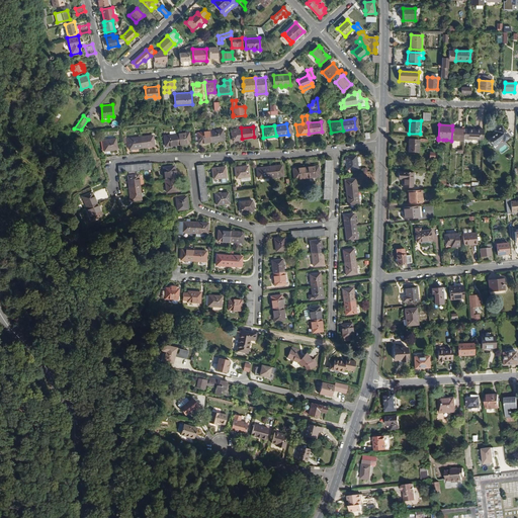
[(498,134),(489,140),(494,146),(503,140),(504,142),(510,137),(503,126),(496,131),(498,134)]
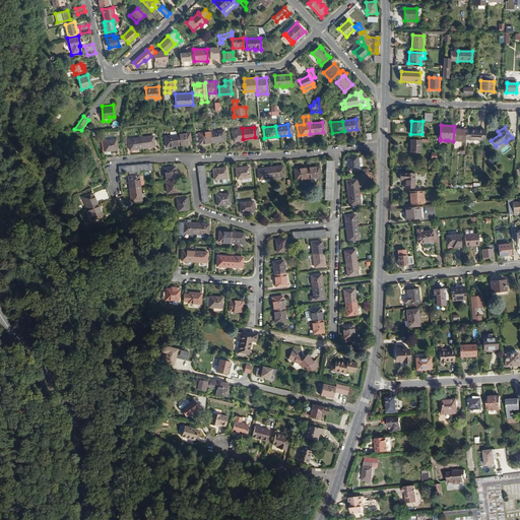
[(243,139),(242,128),(229,130),(231,141),(243,139)]
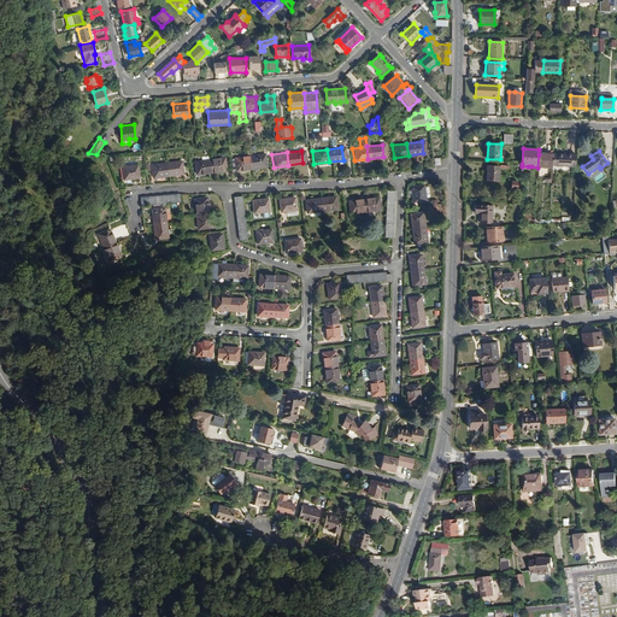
[(263,166),(262,153),(246,156),(248,168),(263,166)]
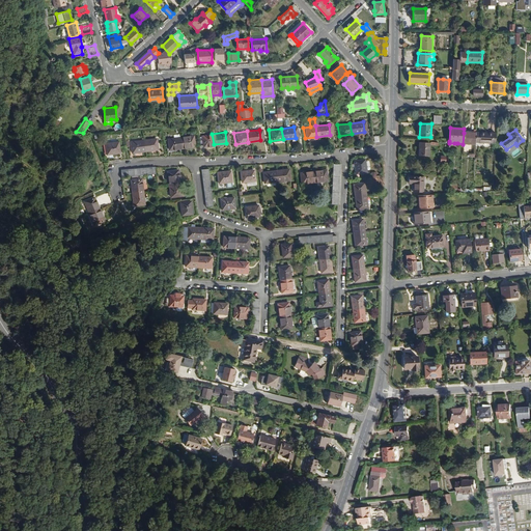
[(476,143),(476,133),(464,133),(463,144),(476,144),(476,143)]
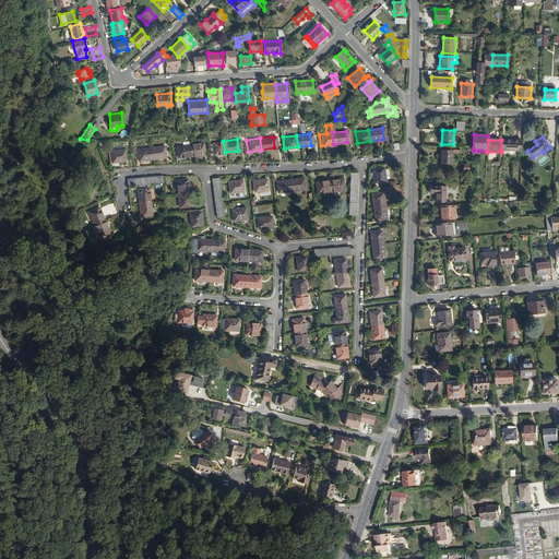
[(522,152),(522,141),(501,140),(501,151),(522,152)]
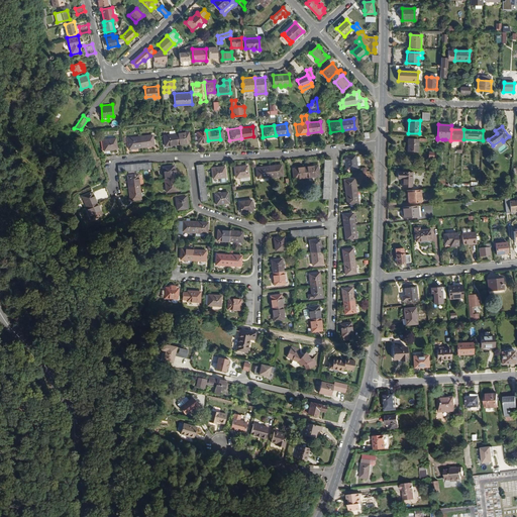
[(208,140),(206,130),(194,131),(196,142),(208,140)]
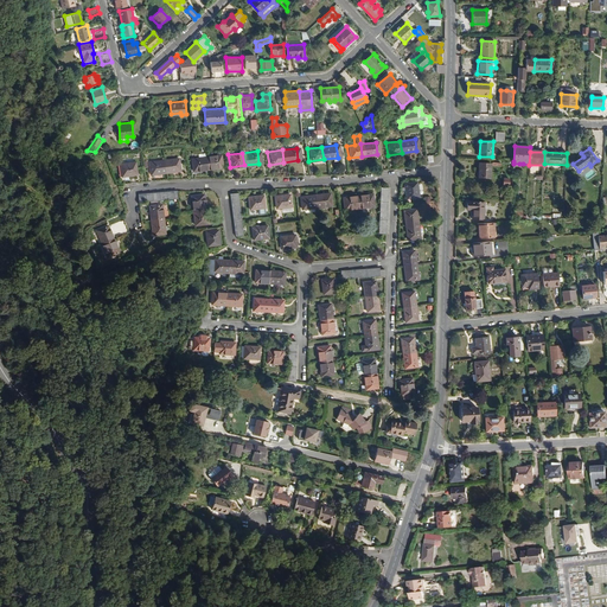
[(219,166),(218,154),(203,157),(204,168),(219,166)]
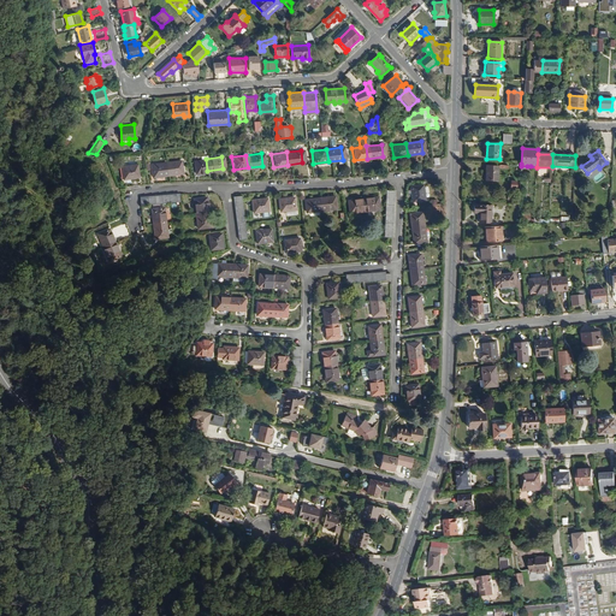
[(179,172),(178,159),(163,161),(165,175),(179,172)]
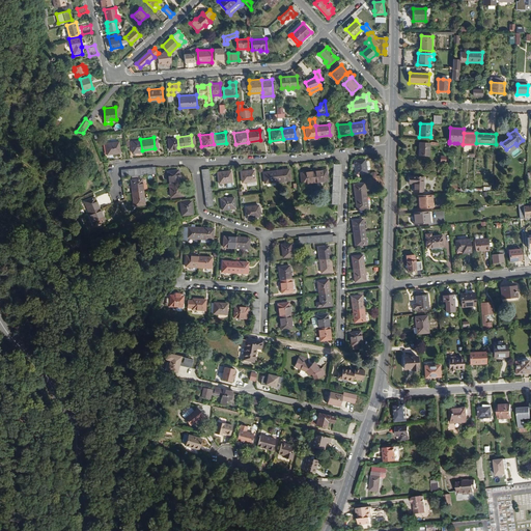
[(178,147),(177,137),(171,138),(165,138),(166,149),(178,147)]
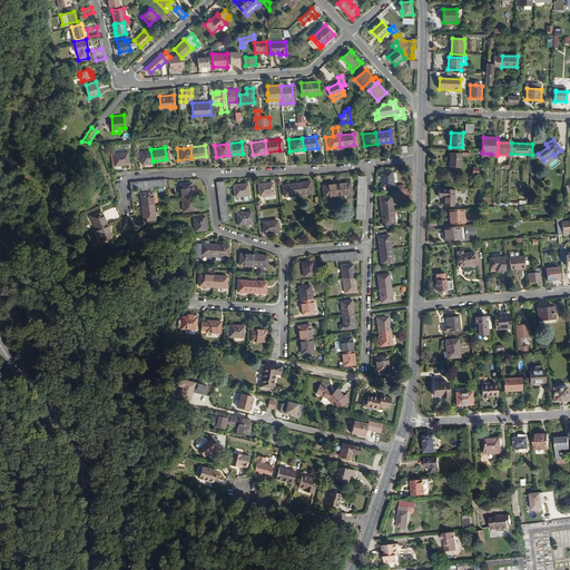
[(153,161),(150,149),(137,151),(138,164),(153,161)]
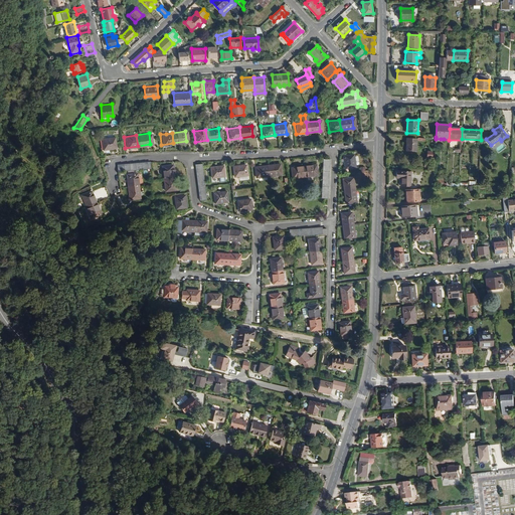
[(113,147),(112,137),(99,138),(101,149),(113,147)]
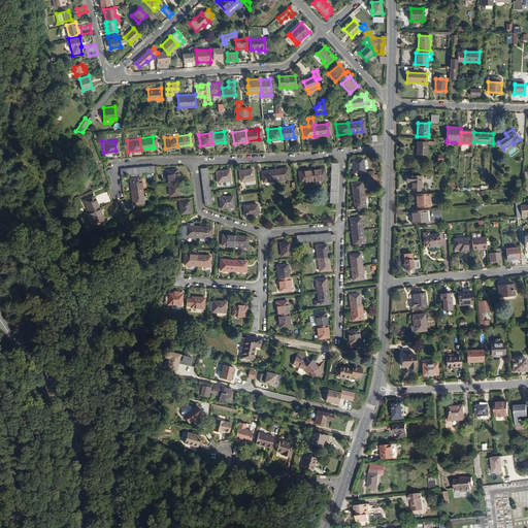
[(418,142),(417,155),(428,156),(428,143),(418,142)]
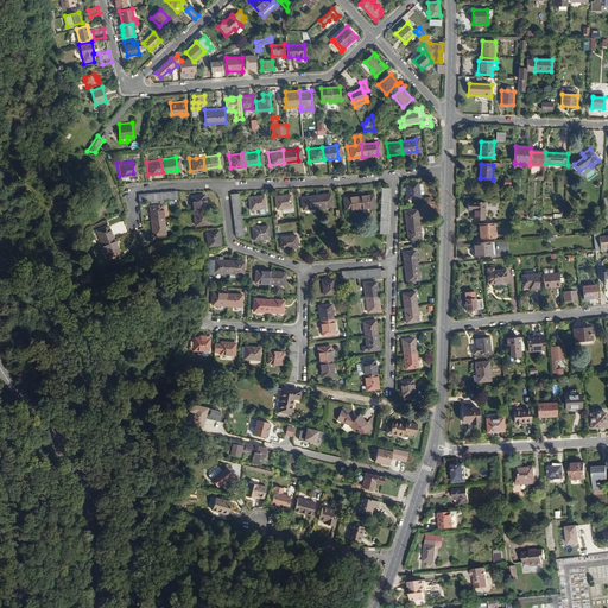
[(416,197),(415,183),(401,184),(404,200),(416,197)]
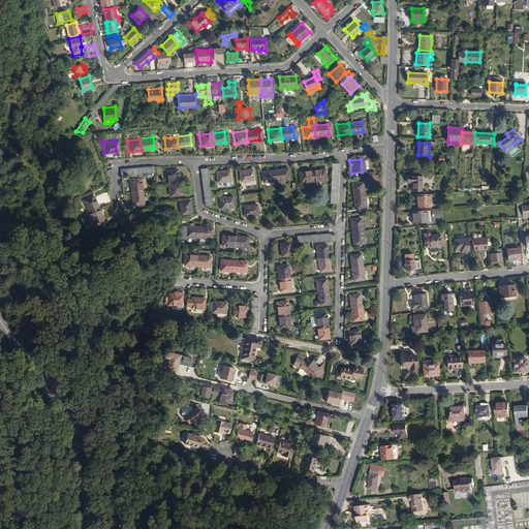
[(333,204),(336,163),(329,163),(327,204),(333,204)]
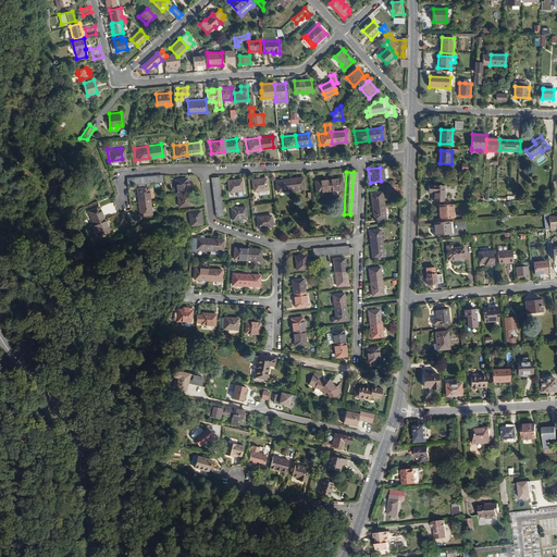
[(160,182),(159,175),(123,177),(123,185),(160,182)]
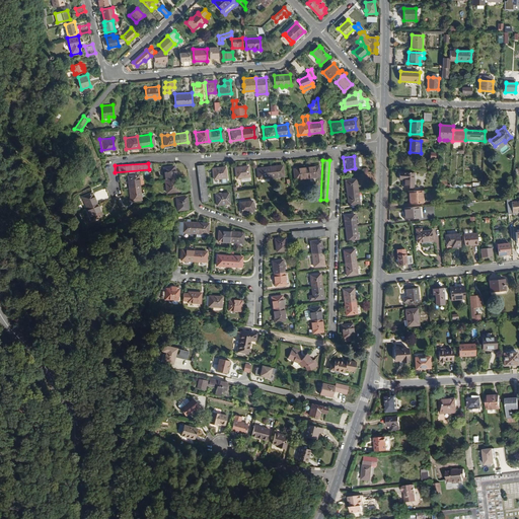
[(205,201),(201,164),(194,165),(198,202),(205,201)]
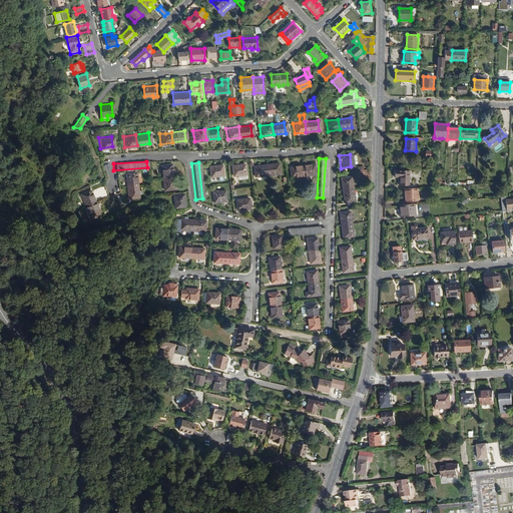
[(170,175),(169,163),(158,164),(160,177),(170,175)]
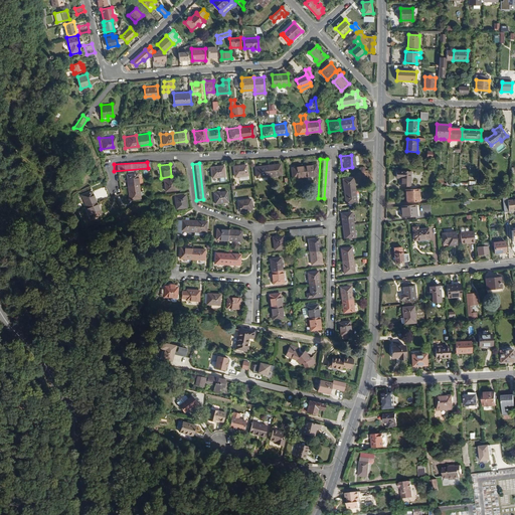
[(244,175),(242,164),(230,166),(231,176),(244,175)]
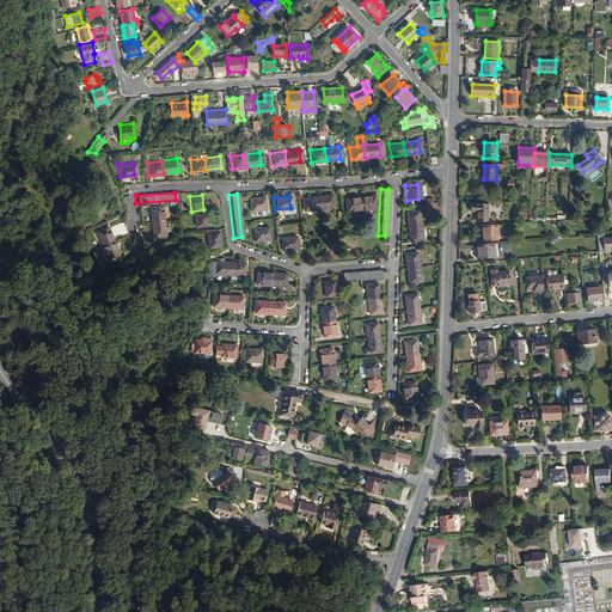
[(331,207),(330,195),(314,196),(316,209),(331,207)]
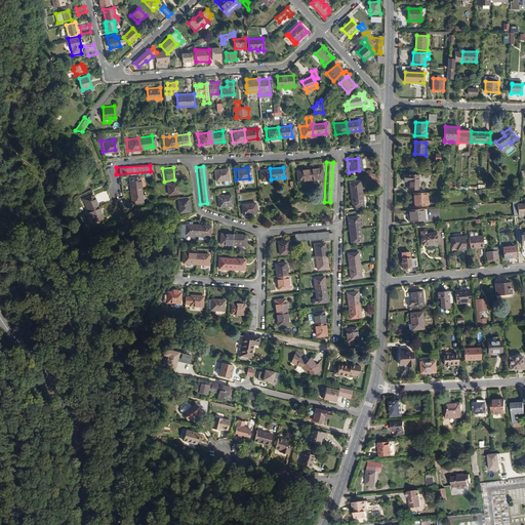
[(226,179),(225,168),(211,170),(213,180),(226,179)]
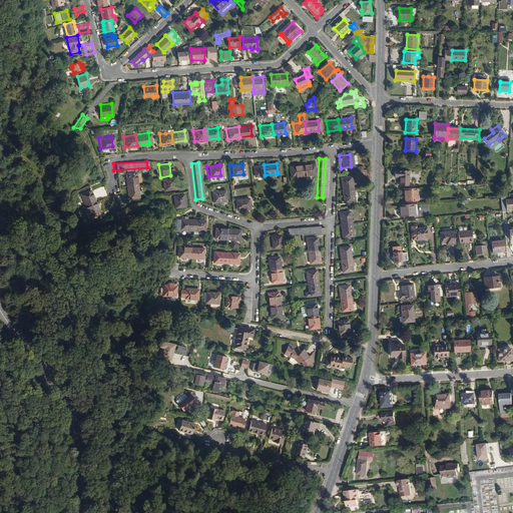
[(265,175),(264,164),(251,166),(252,176),(265,175)]
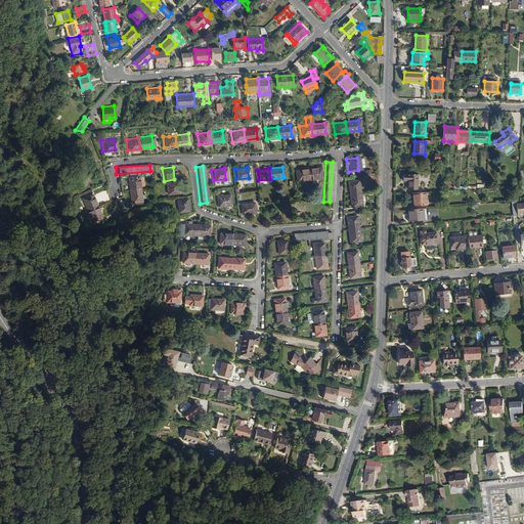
[(319,178),(318,168),(306,169),(307,180),(319,178)]
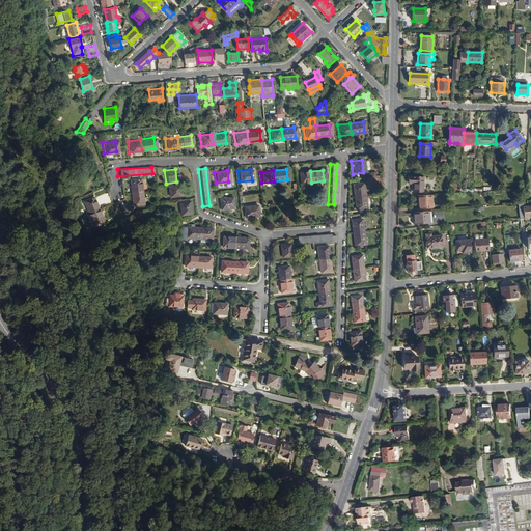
[(311,183),(310,171),(298,173),(299,184),(311,183)]
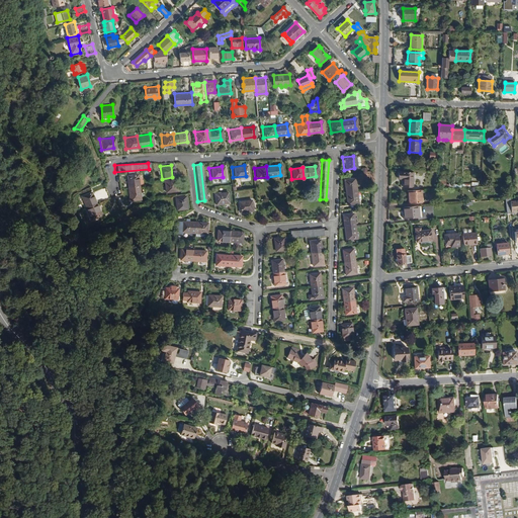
[(404,179),(404,187),(413,187),(414,173),(400,173),(400,179),(404,179)]
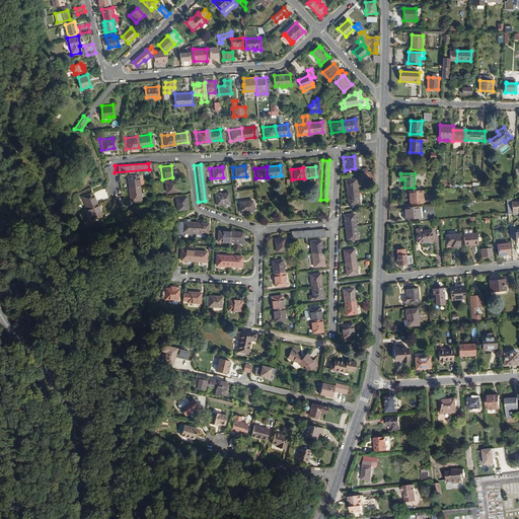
[(137,187),(135,174),(125,175),(126,188),(137,187)]
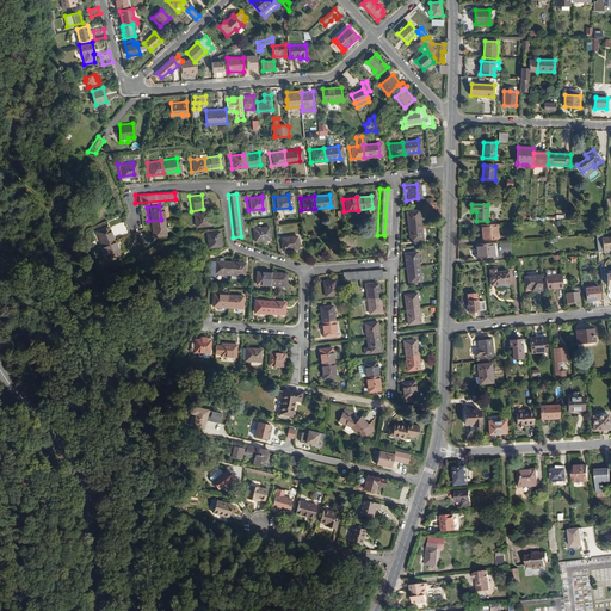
[(205,224),(203,209),(191,211),(192,226),(205,224)]
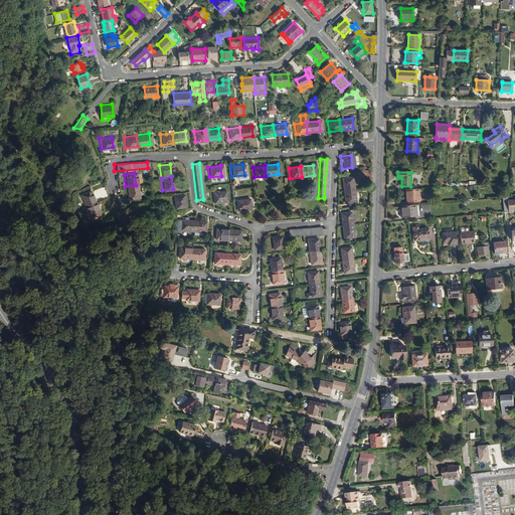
[(352,190),(350,177),(340,179),(341,191),(352,190)]
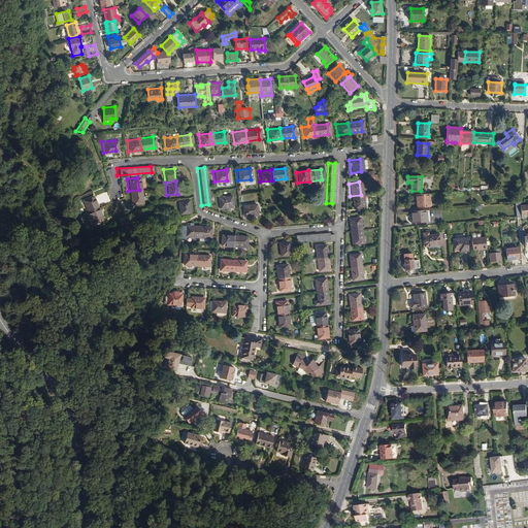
[(109,201),(104,189),(80,199),(91,223),(100,219),(95,206),(109,201)]
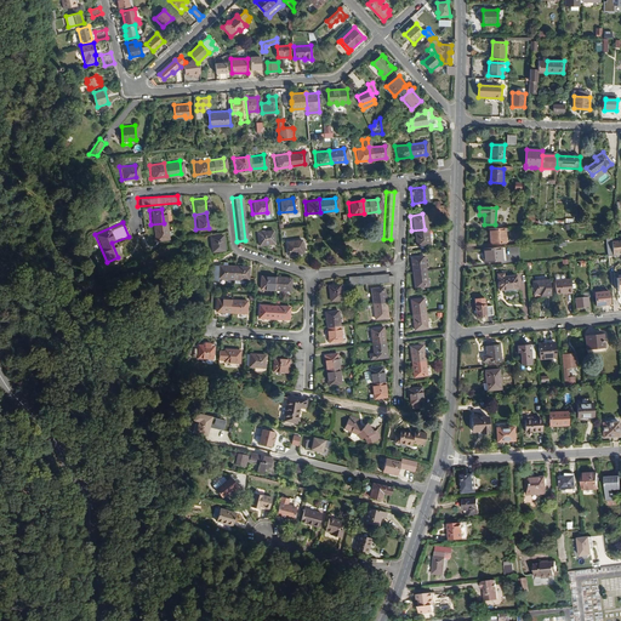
[(165,238),(164,223),(151,224),(152,239),(165,238)]
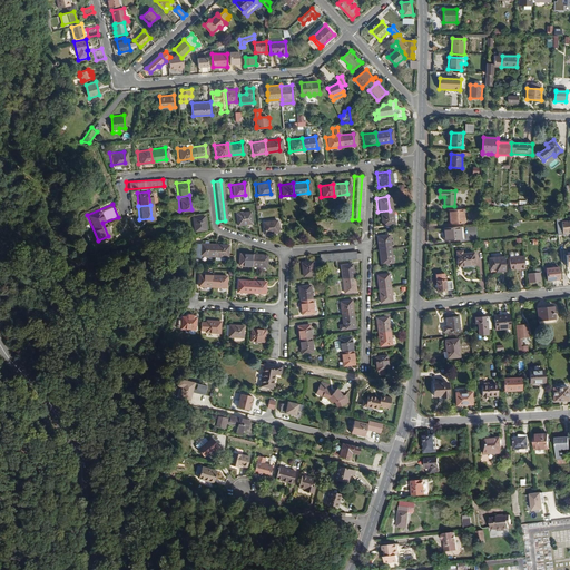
[(464,223),(464,209),(451,210),(451,224),(464,223)]
